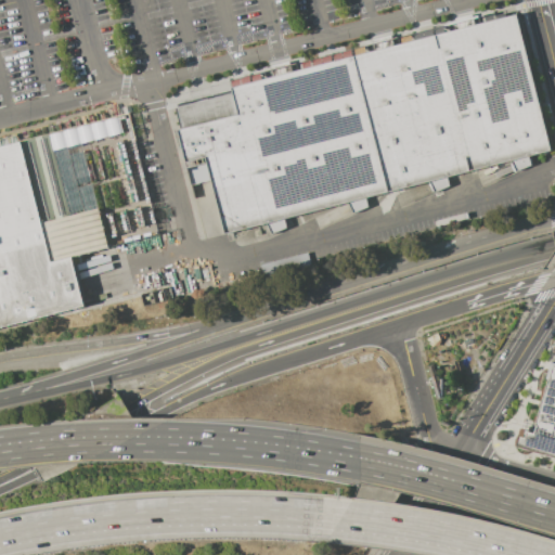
[(178,106),(183,128),(177,130),(185,163),(205,157),(224,233),(266,223),(271,234),(286,228),(285,218),(347,202),(353,214),(368,207),(366,197),(428,181),(434,193),(450,185),(448,176),(511,159),(516,171),(531,165),(528,155),(549,150),(517,15),(231,87),(232,92),(178,106)]
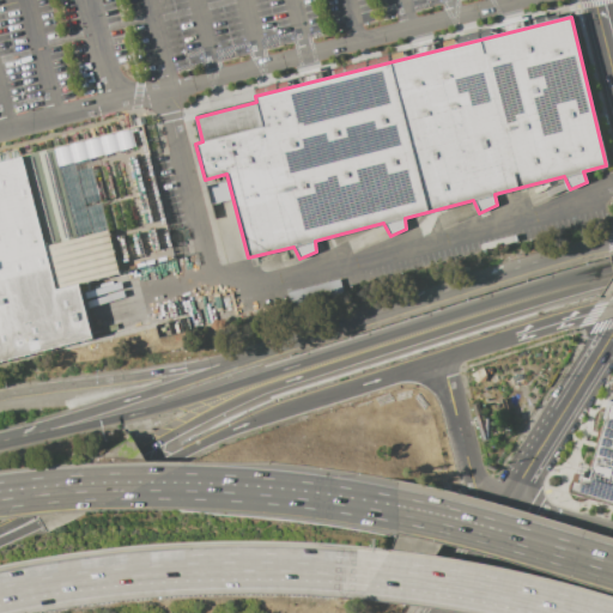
[(0,162),(0,360),(91,338),(77,284),(120,273),(109,229),(79,237),(61,167),(135,147),(131,128),(0,162)]
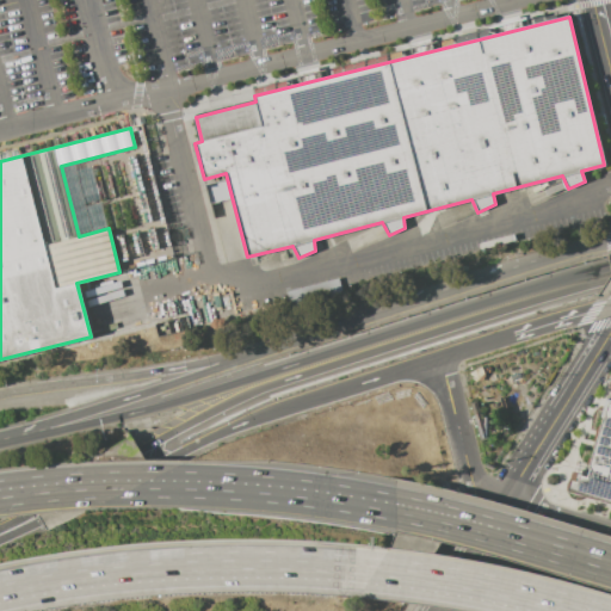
[(205,184),(227,179),(233,198),(210,204),(205,184)]
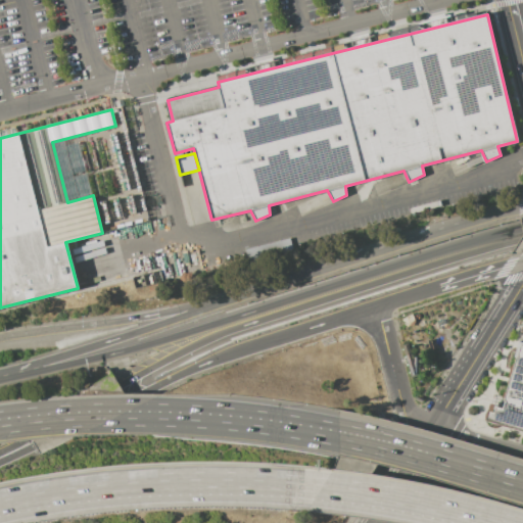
[(522,430),(487,420),(490,411),(494,413),(496,407),(504,409),(507,401),(504,400),(516,360),(514,360),(519,341),(521,341),(522,334),(522,430)]
